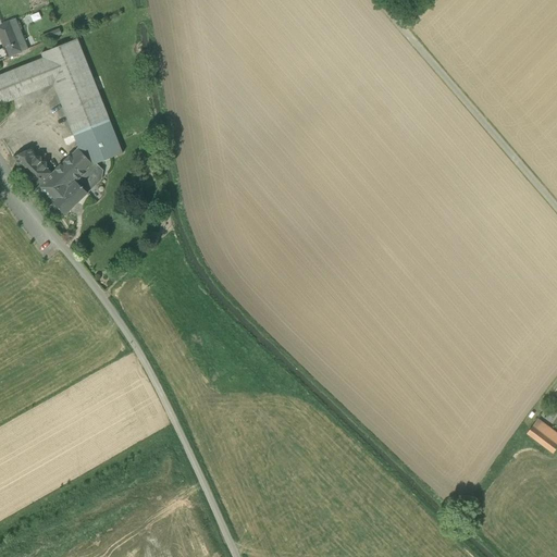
[(0,34),(19,26),(15,19),(3,24),(0,24),(0,34)]
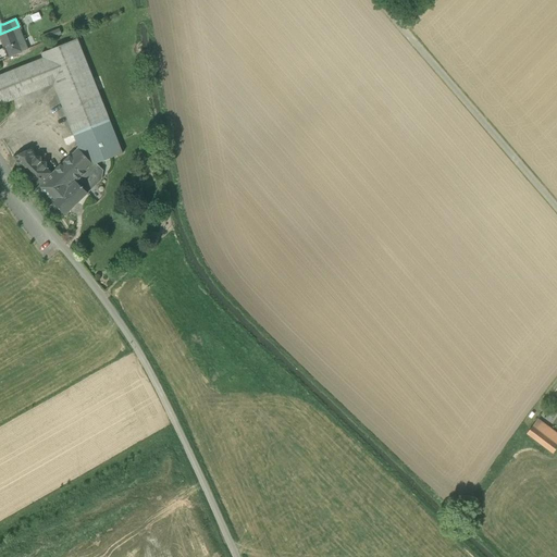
[(19,26),(0,34),(0,39),(3,48),(24,40),(19,26)]
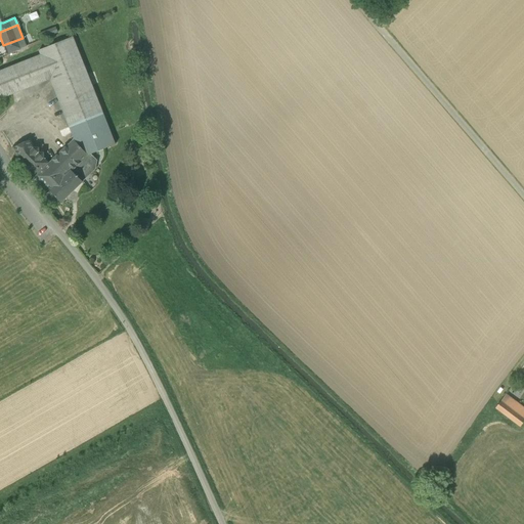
[(35,36),(38,42),(57,34),(55,28),(35,36)]
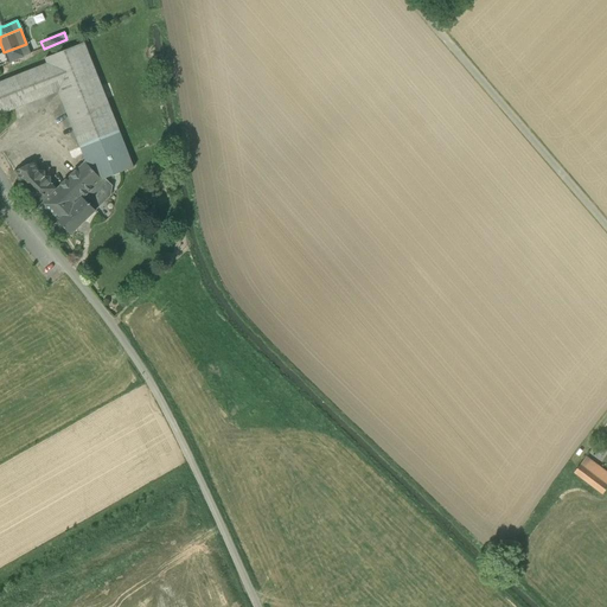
[(103,180),(134,168),(84,43),(45,58),(48,64),(0,82),(0,114),(58,91),(85,161),(85,163),(103,180)]
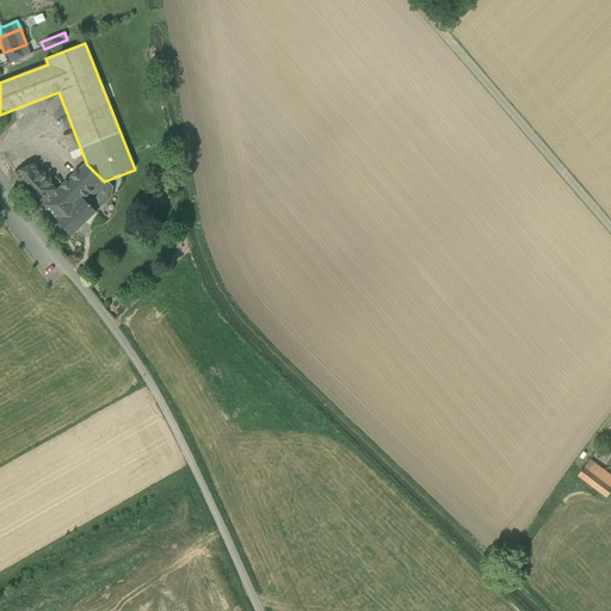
[(26,44),(4,53),(8,63),(31,55),(26,44)]
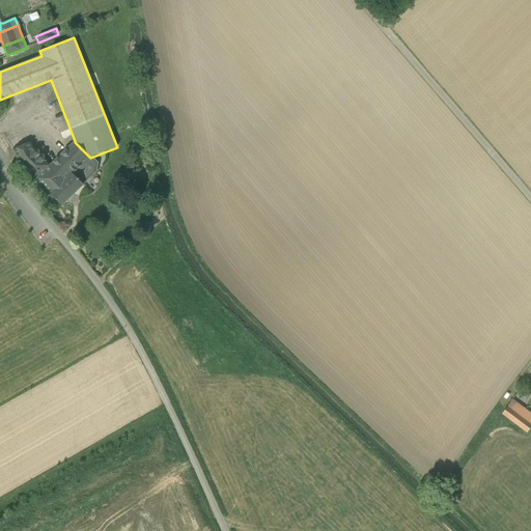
[(30,142),(14,150),(19,162),(36,178),(50,166),(44,160),(45,155),(39,156),(39,155),(39,150),(34,150),(30,142)]
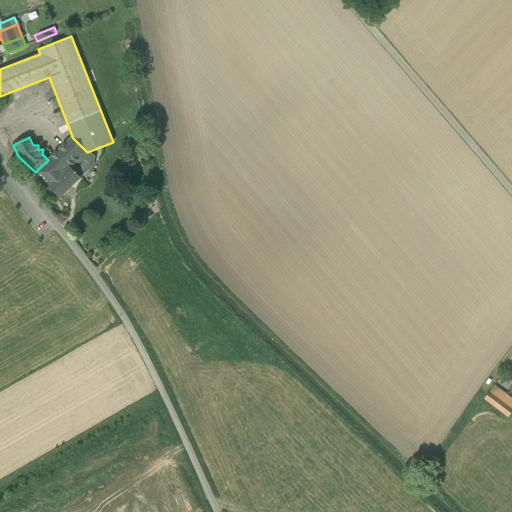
[(48,160),(35,172),(49,186),(44,191),(51,198),(56,193),(60,198),(81,178),(79,177),(91,165),(93,158),(87,152),(72,137),(48,160)]
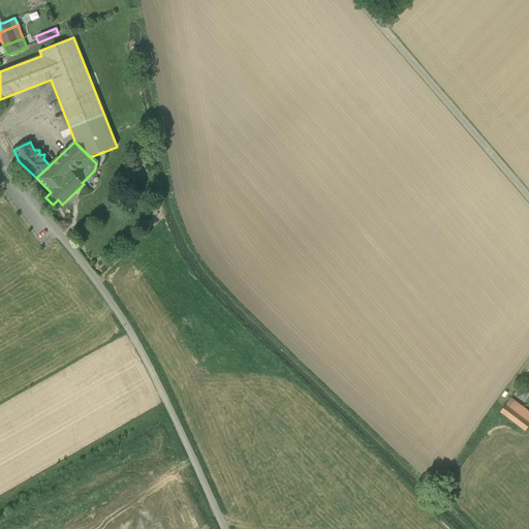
[(144,150),(136,153),(143,166),(150,163),(144,150)]
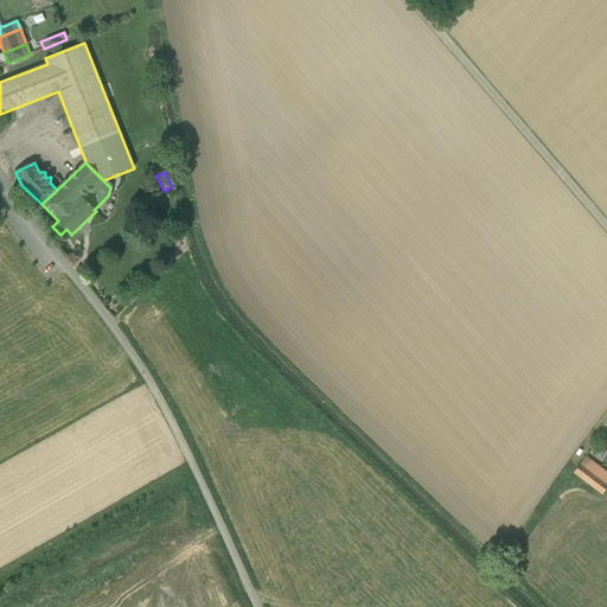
[(606,473),(586,458),(581,465),(606,484),(606,473)]
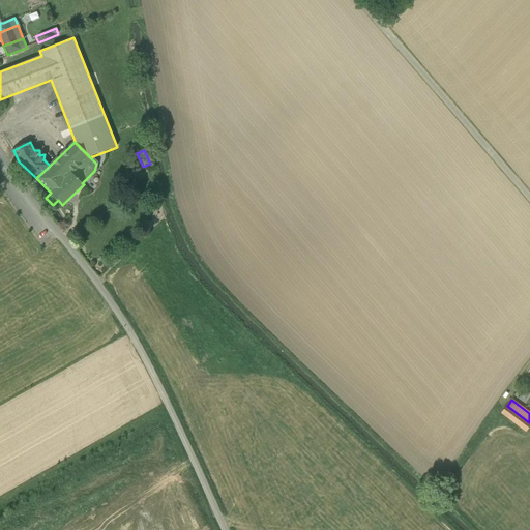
[(529,427),(529,422),(507,406),(501,413),(526,432),(529,427)]
